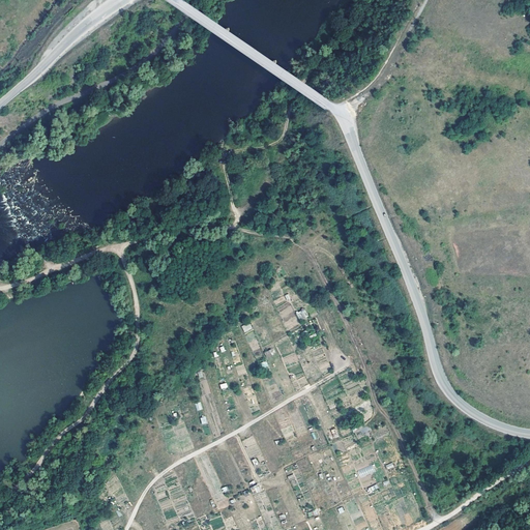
[(304,308),(296,313),(300,321),(308,317),(304,308)]
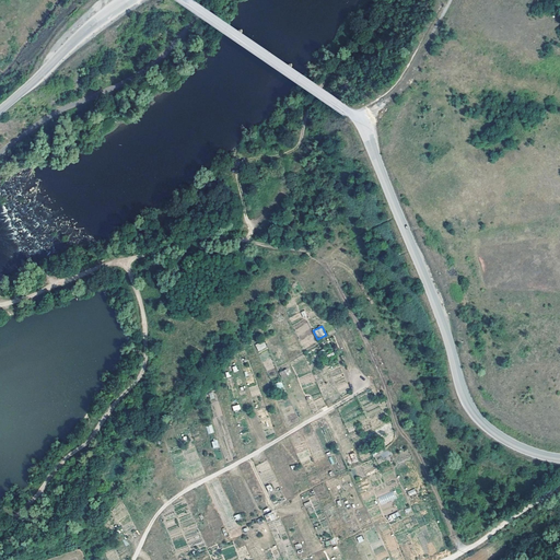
[(257,350),(266,348),(265,341),(256,343),(257,350)]
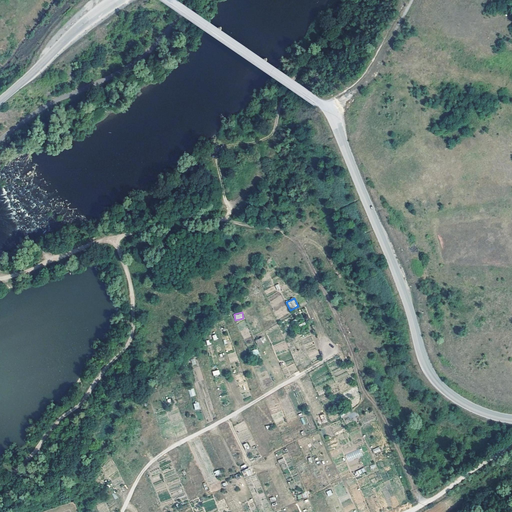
[(257,346),(265,342),(262,337),(255,340),(257,346)]
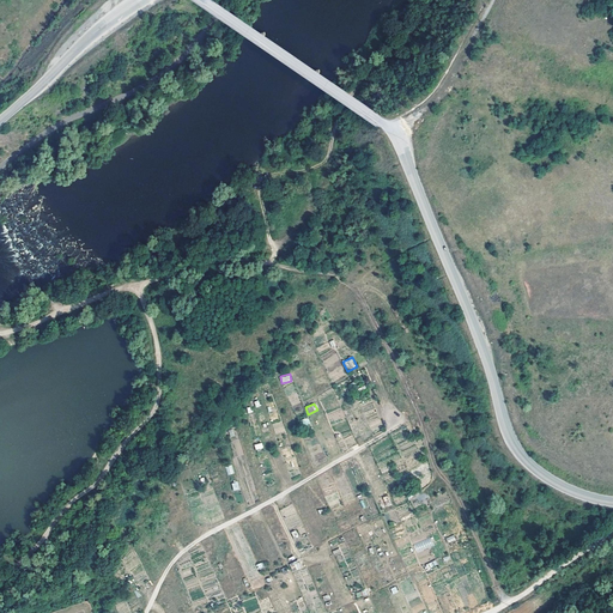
[(431,536),(413,545),(417,553),(435,545),(431,536)]
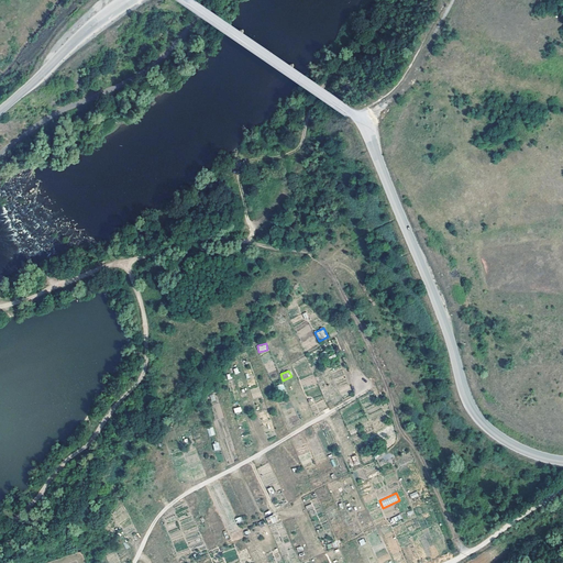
[(275,515),(266,518),(269,526),(278,521),(275,515)]
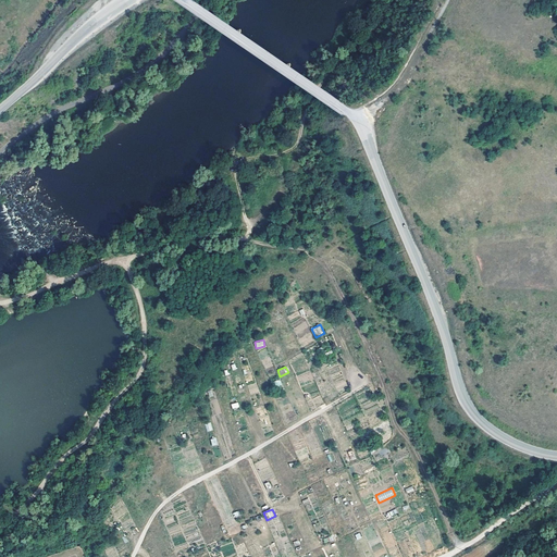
[(387,518),(397,512),(395,509),(385,514),(387,518)]
